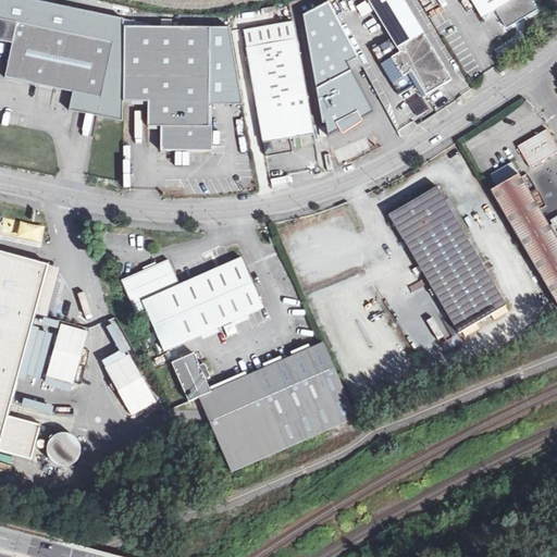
[(96,115),(123,121),(123,100),(125,26),(125,22),(21,0),(0,0),(0,41),(11,44),(4,78),(72,91),(100,97),(96,115)]
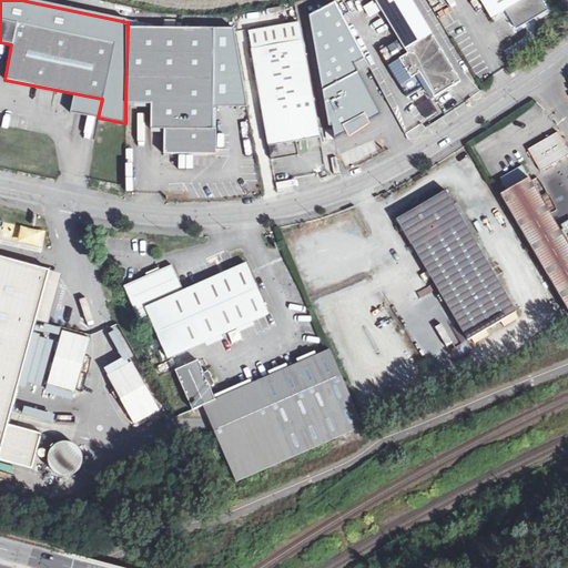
[(391,78),(398,91),(411,84),(414,91),(423,85),(430,98),(456,81),(407,0),(375,0),(373,1),(395,39),(386,44),(392,52),(383,58),(395,77),(391,78)]
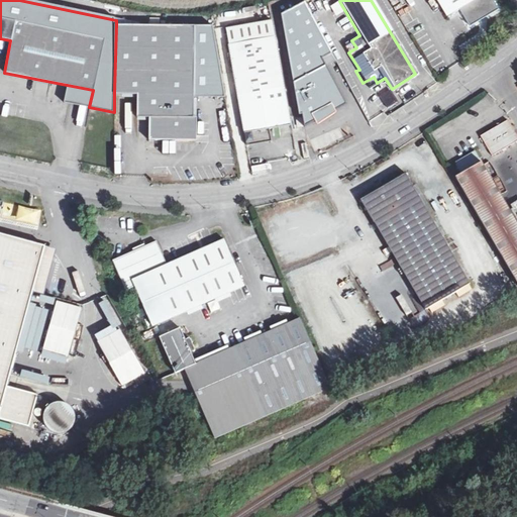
[(434,0),(445,17),(457,10),(468,25),(495,8),(490,0),(434,0)]
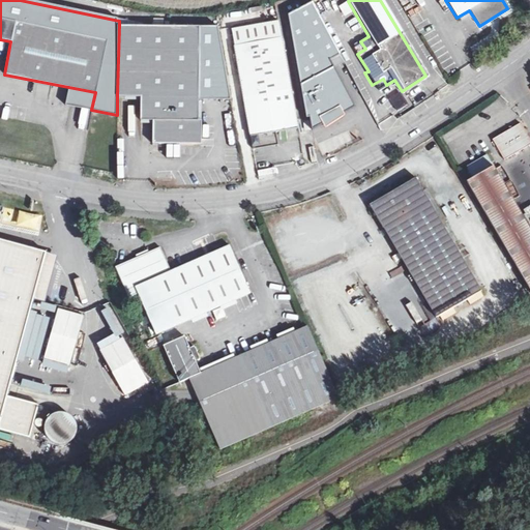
[(344,112),(355,106),(333,65),(343,59),(310,1),(288,13),(306,116),(310,116),(312,128),(323,123),(322,121),(343,110),(344,112)]
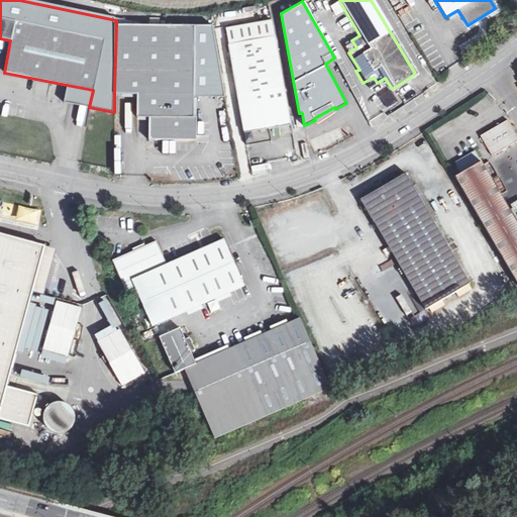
[(226,27),(229,43),(275,35),(272,19),(226,27)]
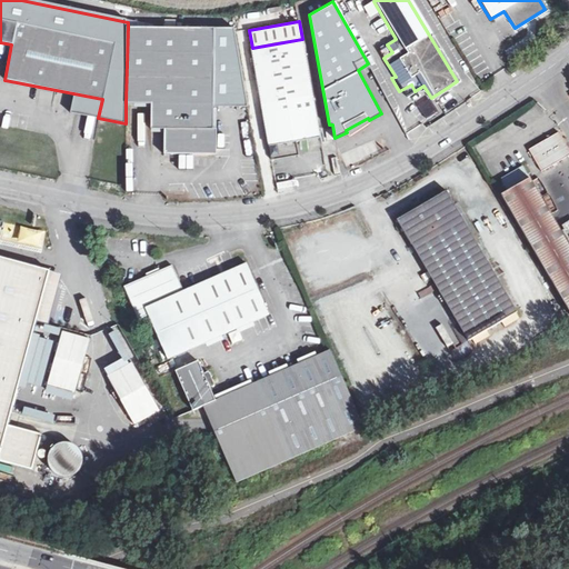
[(165,128),(165,152),(213,153),(215,128),(213,128),(213,106),(247,106),(235,27),(128,27),(126,102),(132,102),(151,103),(150,128),(165,128)]
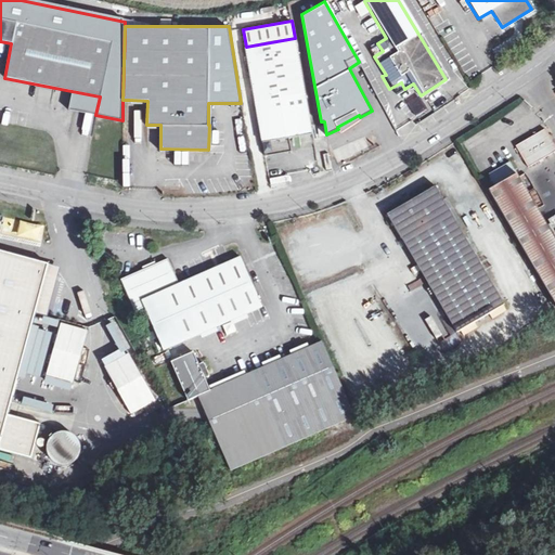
[(246,47),(262,141),(311,132),(295,38),(246,47)]
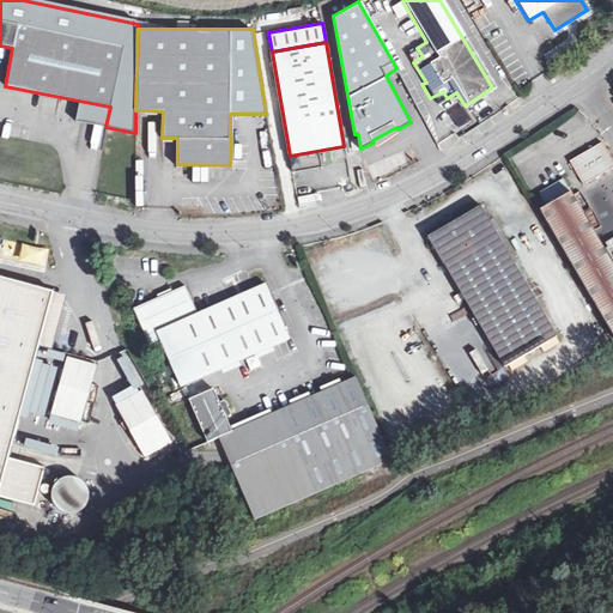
[(110,107),(79,101),(76,121),(105,127),(110,107)]
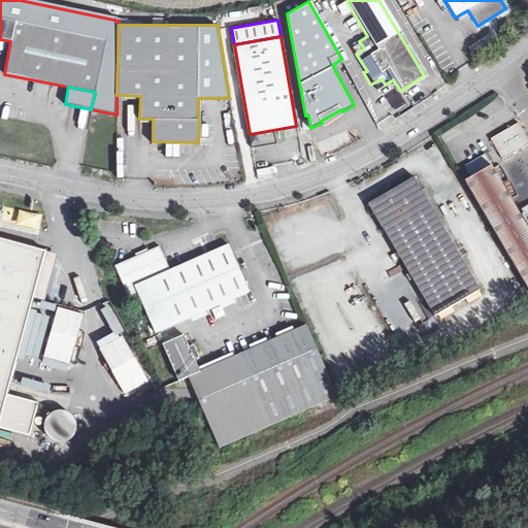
[(240,97),(230,99),(240,159),(250,157),(240,97)]
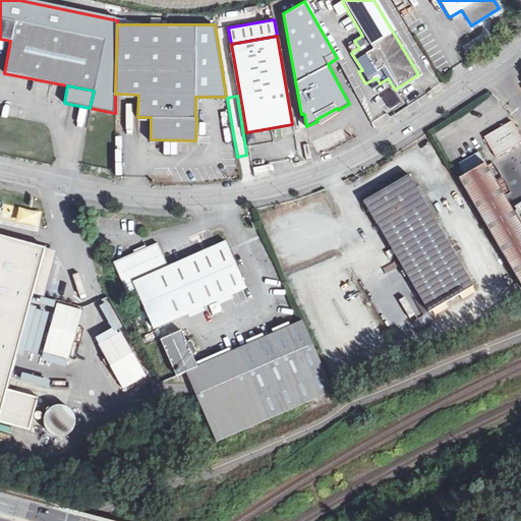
[(317,121),(320,124),(339,112),(338,110),(337,108),(316,119),(317,121)]
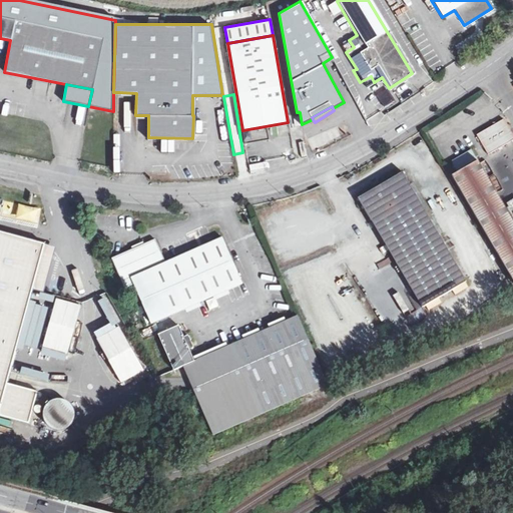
[(512,134),(502,117),(477,133),(489,152),(512,136),(512,134)]
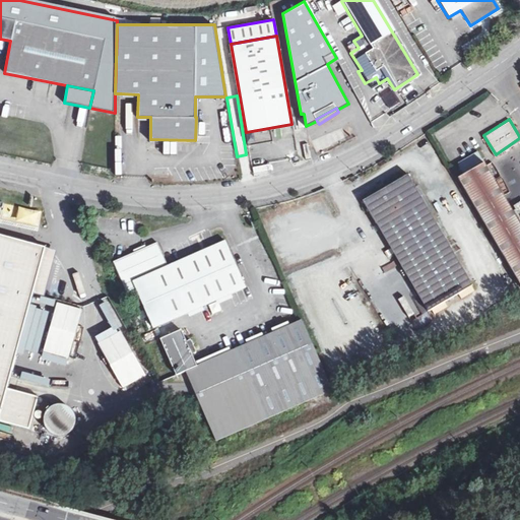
[(452,170),(519,285),(519,225),(477,154),(452,170)]
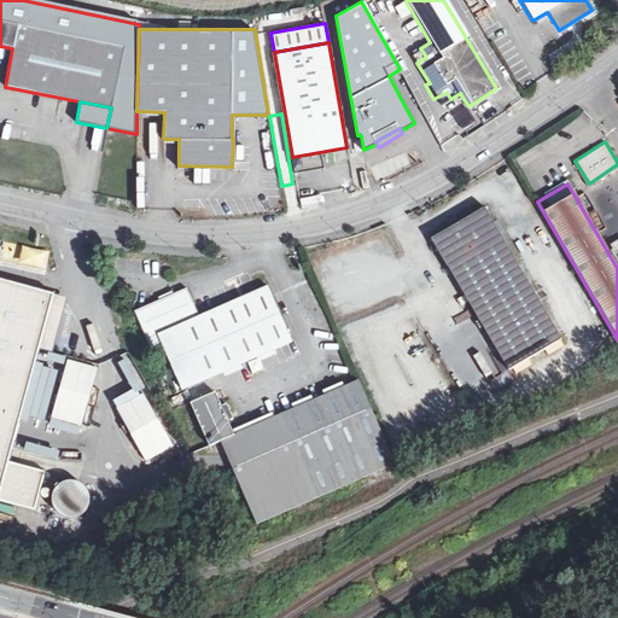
[(430,238),(506,367),(560,337),(484,205),(430,238)]
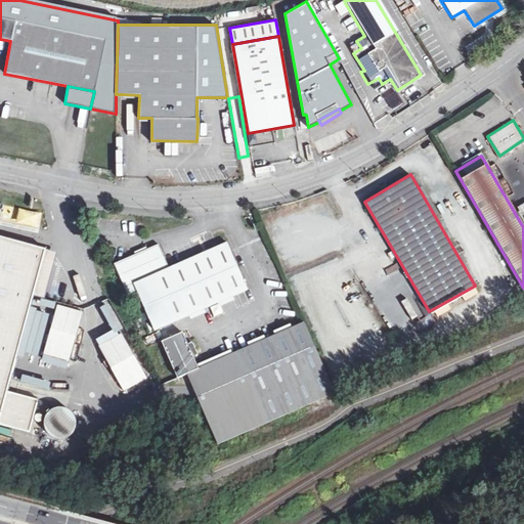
[(427,191),(434,207),(445,202),(439,186),(427,191)]
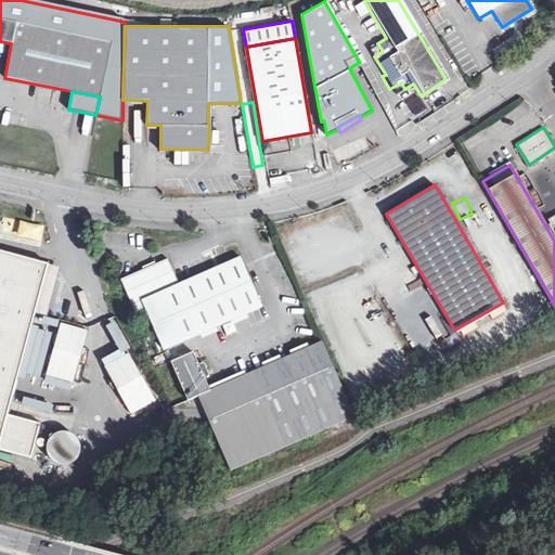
[(20,221),(16,236),(41,242),(44,227),(20,221)]
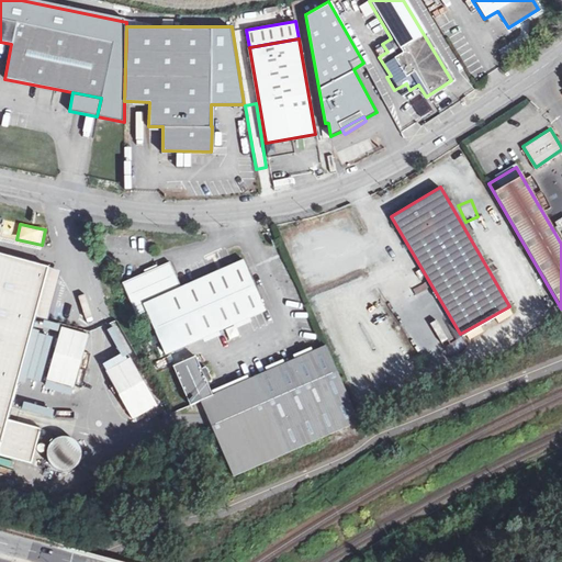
[(0,451),(33,461),(42,427),(9,418),(49,266),(0,253),(0,451)]
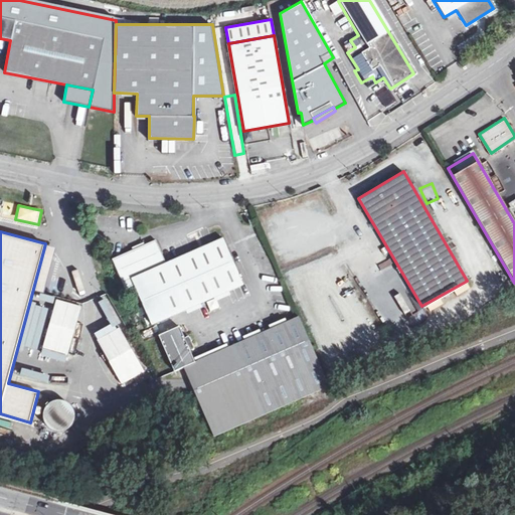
[(156,239),(112,259),(126,291),(134,287),(152,324),(242,284),(223,238),(198,249),(166,264),(156,239)]
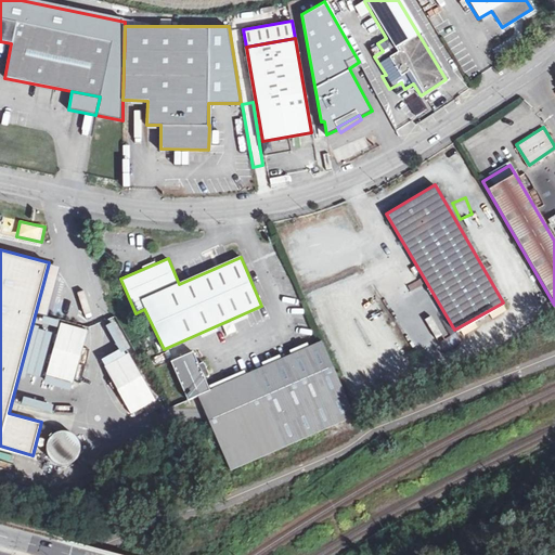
[(412,291),(425,284),(423,279),(409,285),(412,291)]
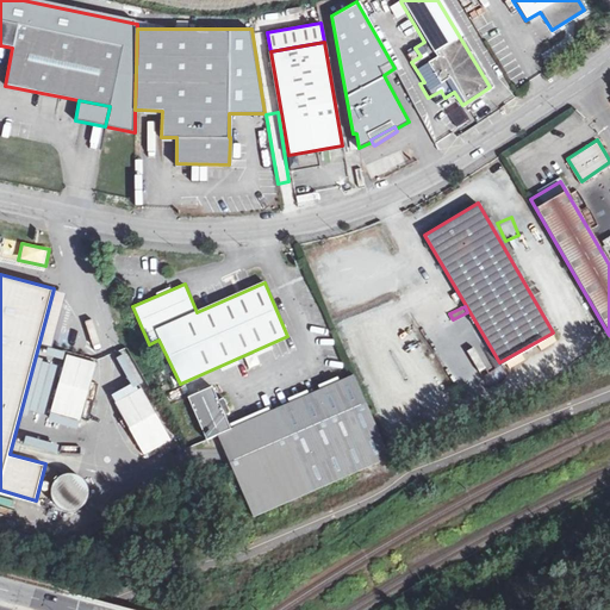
[(67,355),(51,414),(80,421),(97,363),(67,355)]
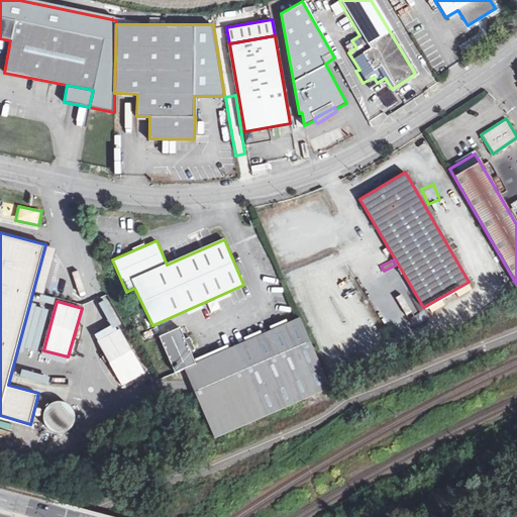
[(184,367),(214,435),(329,387),(300,317),(195,362),(192,354),(181,327),(161,336),(175,371),(184,367)]
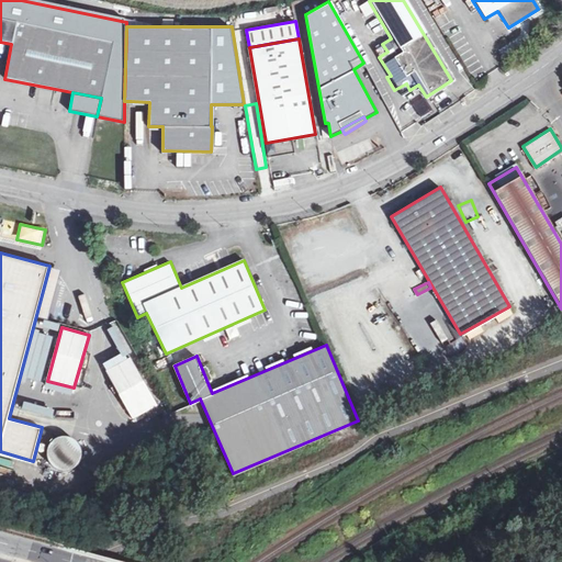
[(131,358),(107,371),(133,418),(157,405),(131,358)]
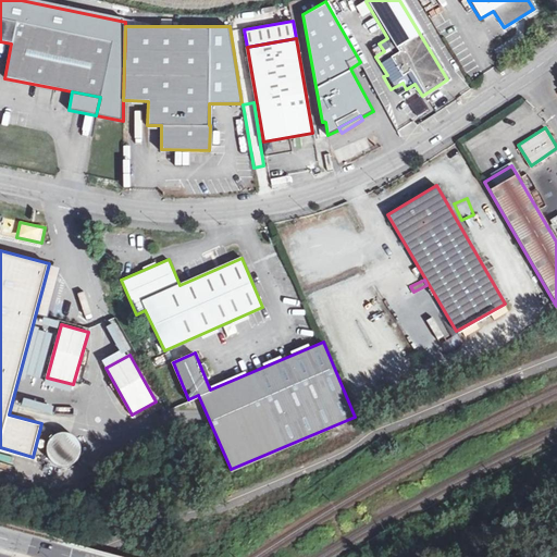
[(23,399),(21,408),(50,416),(52,406),(23,399)]
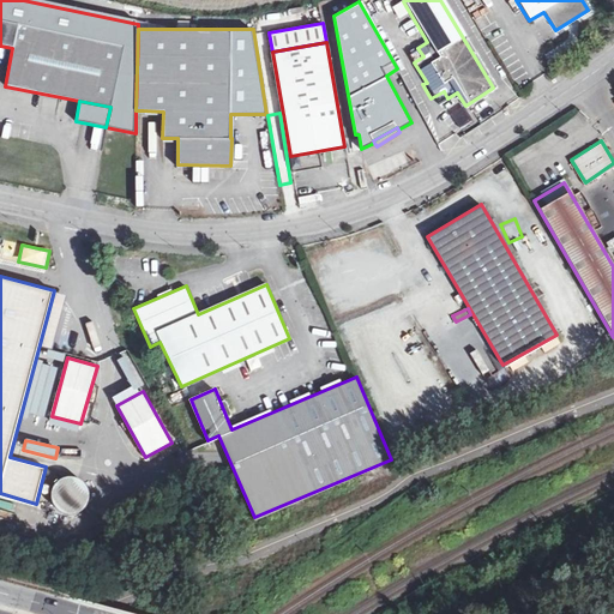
[(54,501),(55,505),(58,509),(60,511),(64,512),(67,513),(71,515),(74,515),(78,513),(82,511),(84,510),(86,506),(89,504),(90,500),(90,497),(90,493),(89,489),(88,486),(85,483),(83,481),(80,479),(77,477),(73,477),(70,477),(66,477),(62,480),(60,481),(56,485),(55,487),(54,491),(53,494),(53,498),(54,501)]
